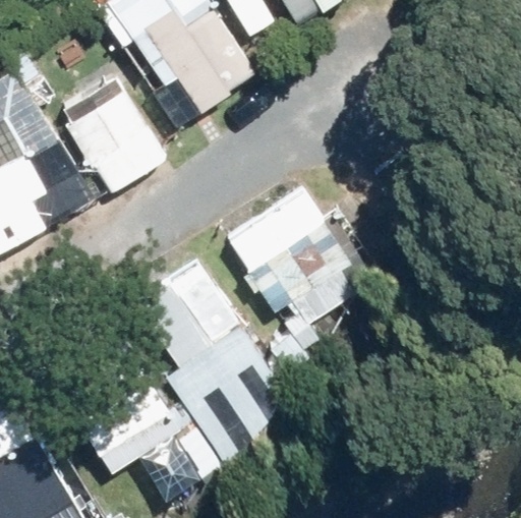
[(285,0),(299,24),(341,0),(285,0)]
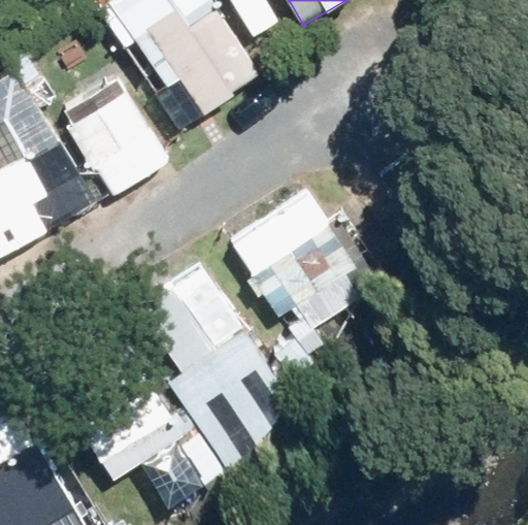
[(152,31),(209,118),(237,98),(234,94),(262,74),(213,3),(188,21),(182,11),(152,31)]
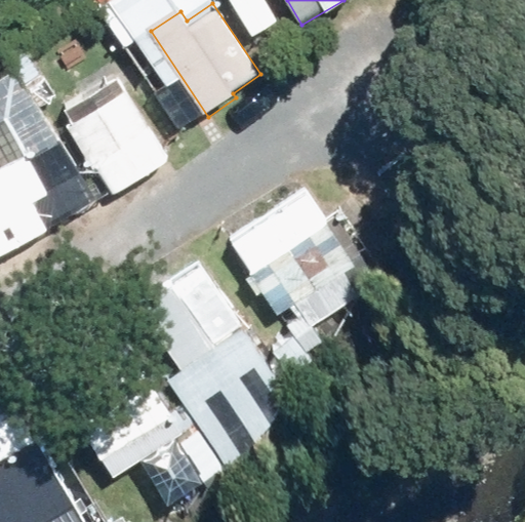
[(11,62),(24,83),(41,73),(28,51),(11,62)]
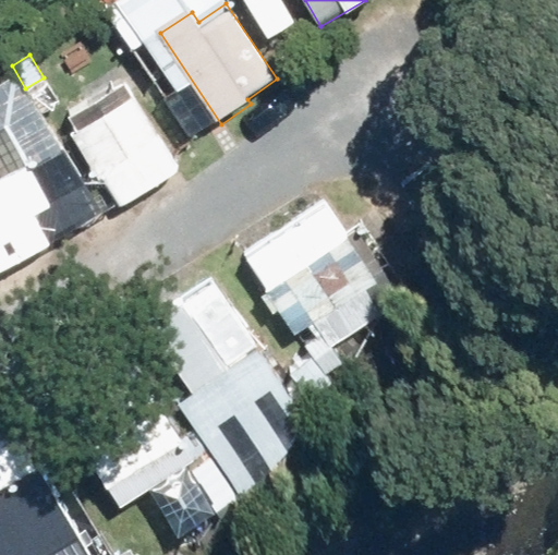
[(0,105),(3,109),(24,94),(7,69),(0,73),(0,105)]
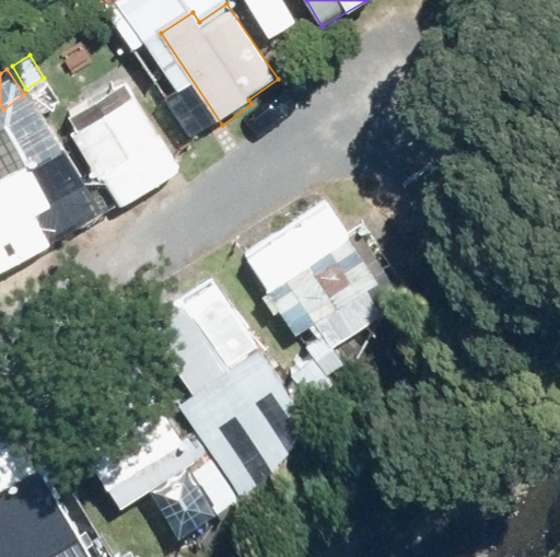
[(71,132),(119,210),(181,172),(133,95),(71,132)]
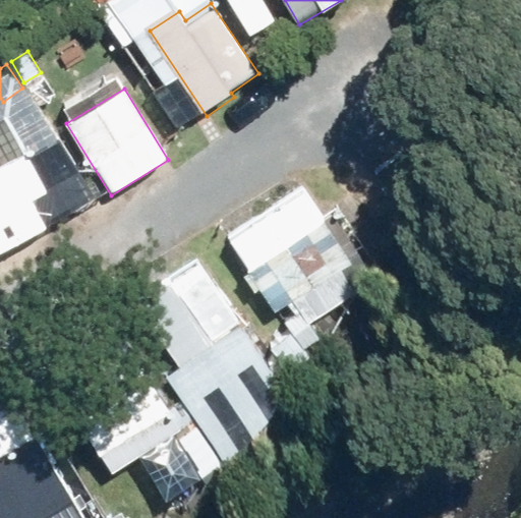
[(0,168),(0,251),(47,228),(34,203),(47,194),(25,154),(0,168)]
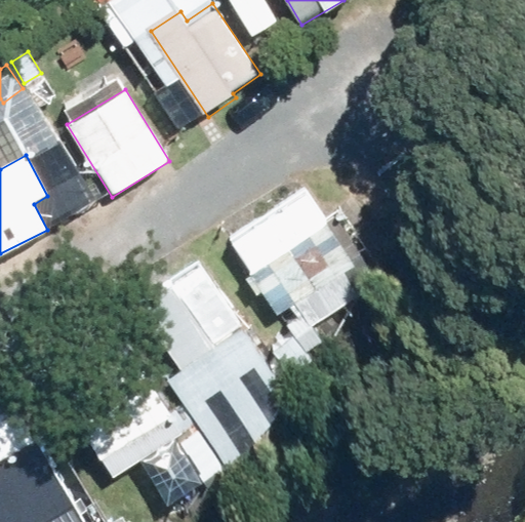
[(381,211),(397,199),(390,190),(374,203),(381,211)]
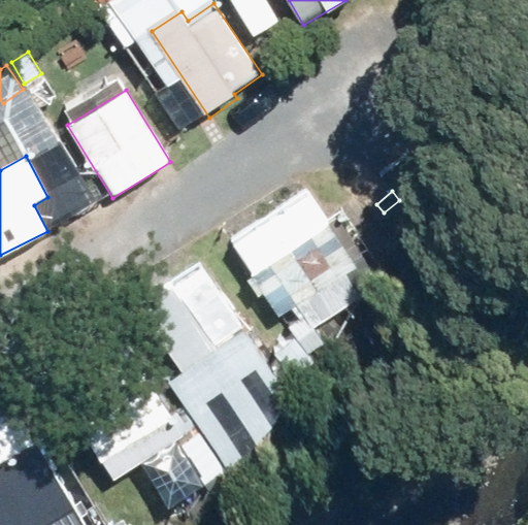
[(279,317),(298,304),(312,326),(373,286),(333,225),(254,277),(279,317)]
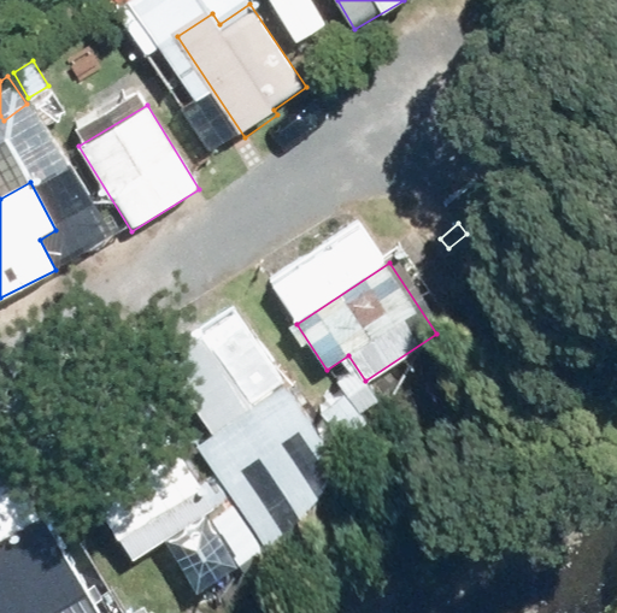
[(170,361),(239,460),(309,410),(240,312),(170,361)]
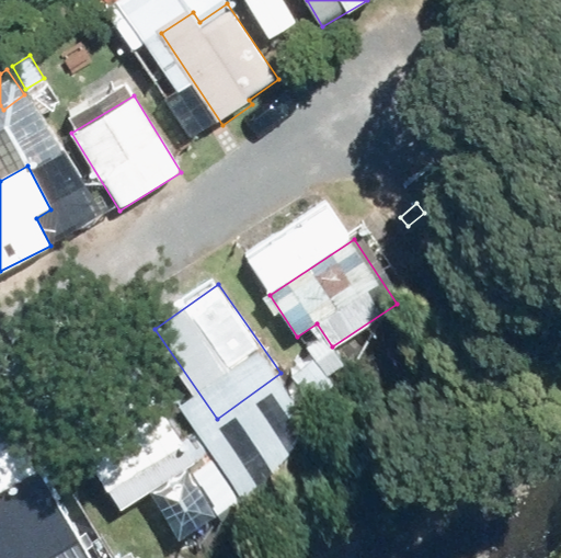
[(341,366),(322,340),(308,351),(327,375),(341,366)]
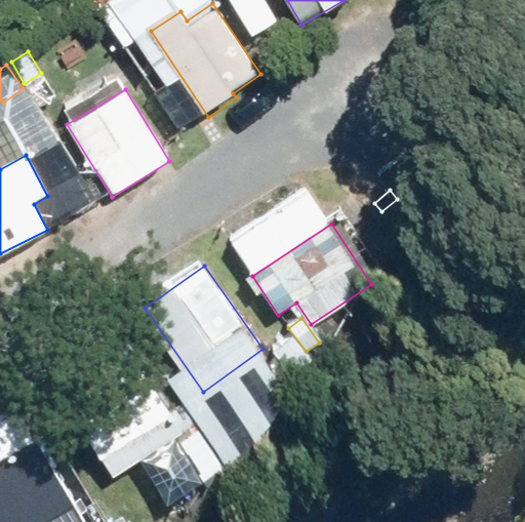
[(313,361),(306,354),(292,342),(252,388),(272,405),(313,361)]
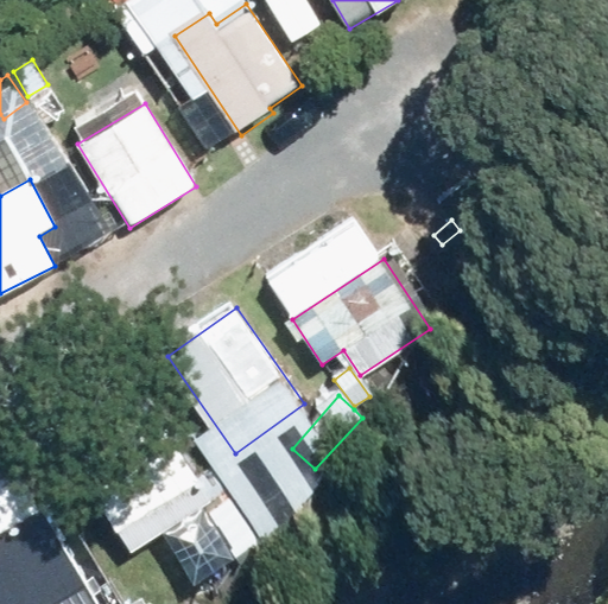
[(128,555),(211,502),(166,430),(83,483),(128,555)]
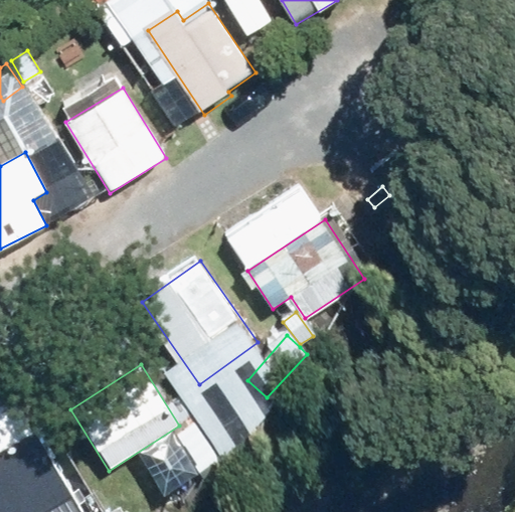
[(18,511),(72,479),(43,431),(0,457),(0,509),(1,511),(18,511)]
